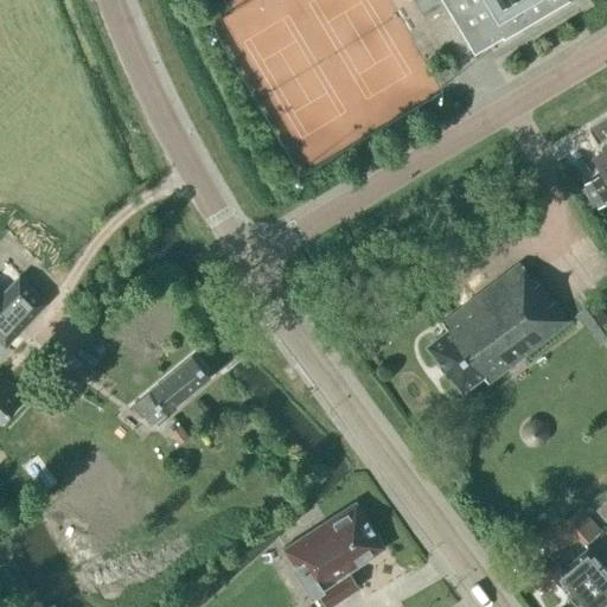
[(440,0),(472,52),(500,36),(503,39),(569,1),(568,0),(440,0)]
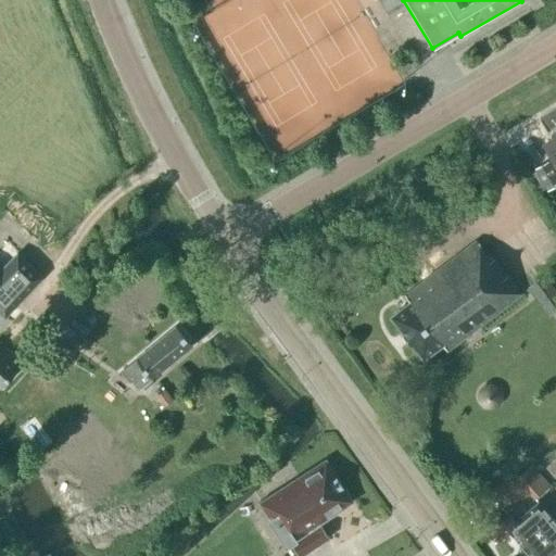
[(555,133),(553,136),(554,139),(542,147),(555,168),(555,133)]
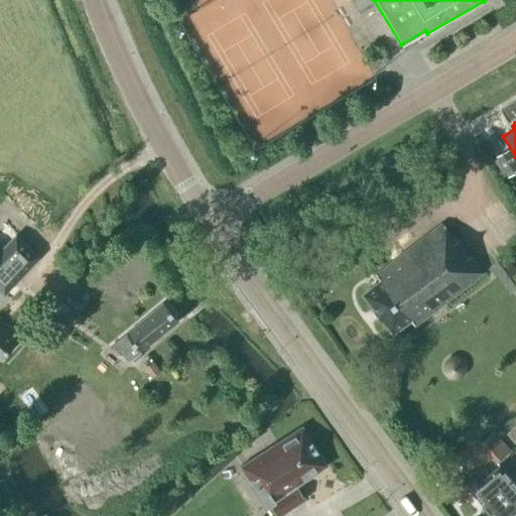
[(497,157),(507,175),(515,169),(515,164),(508,151),(497,157)]
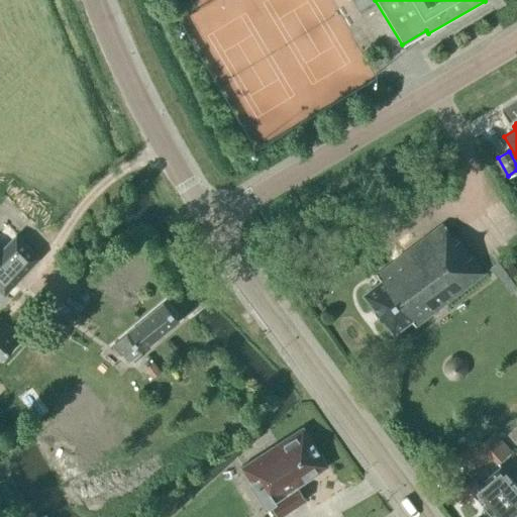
[(411,320),(415,326),(485,274),(455,235),(452,237),(442,223),(376,275),(381,281),(364,294),(393,333),(411,320)]
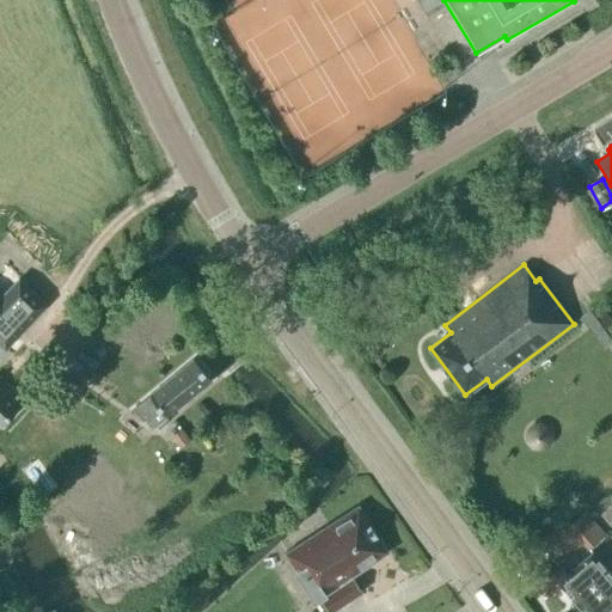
[(0,298),(0,344),(5,350),(47,306),(19,281),(1,299),(0,298)]
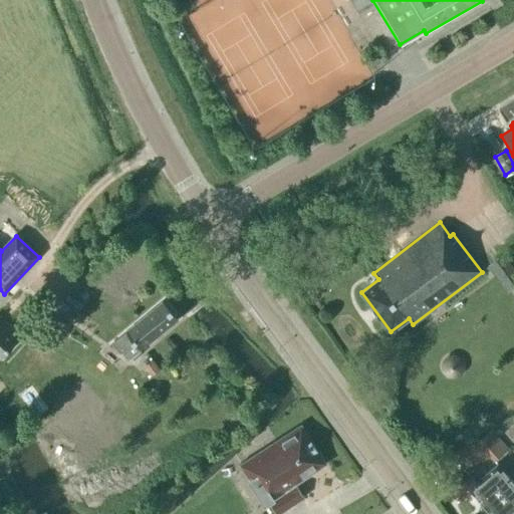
[(113,342),(129,360),(178,319),(163,301),(113,342)]
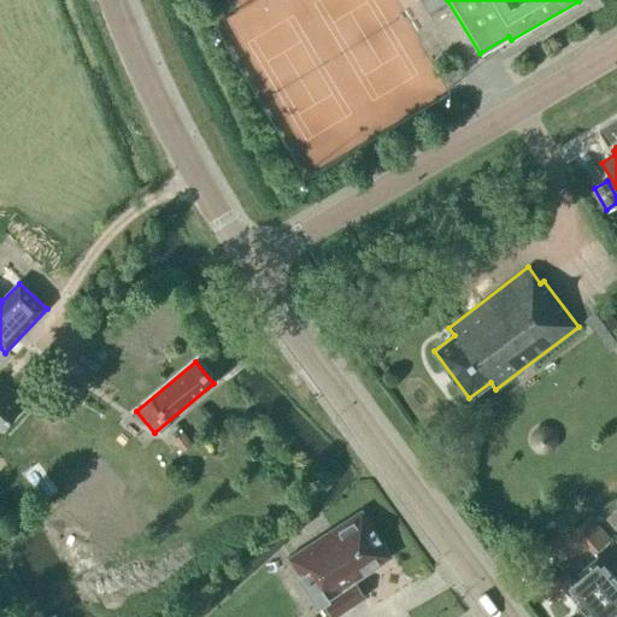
[(0,428),(21,407),(0,388),(0,428)]
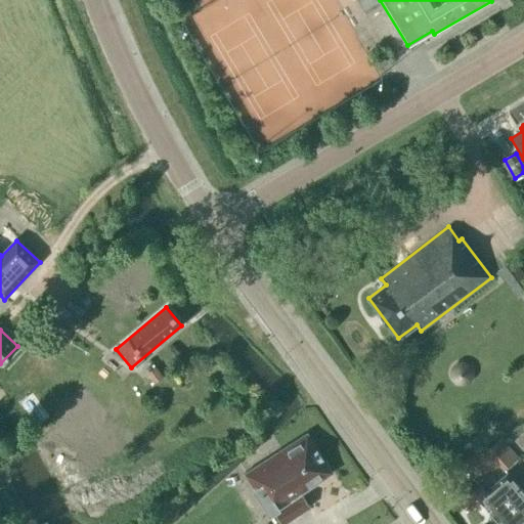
[(155,366),(146,374),(155,384),(163,377),(160,374),(158,370),(155,366)]
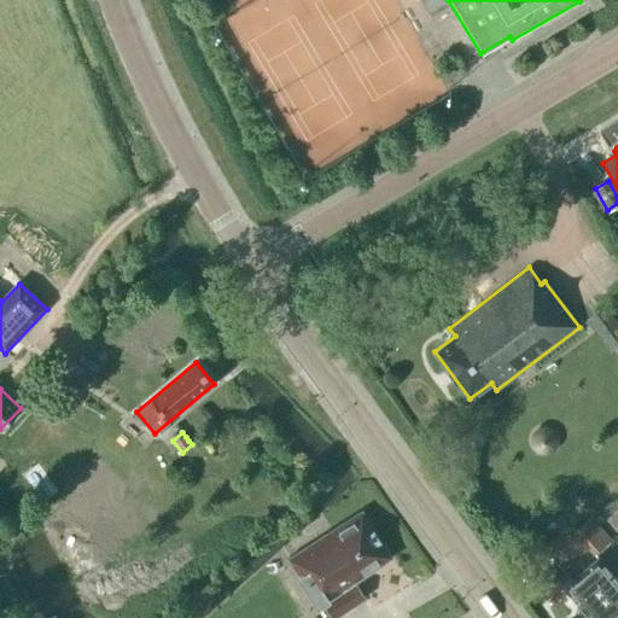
[(369,524),(361,512),(287,559),(318,606),(322,604),(332,617),(334,617),(365,599),(355,583),(391,558),(384,546),(369,524)]
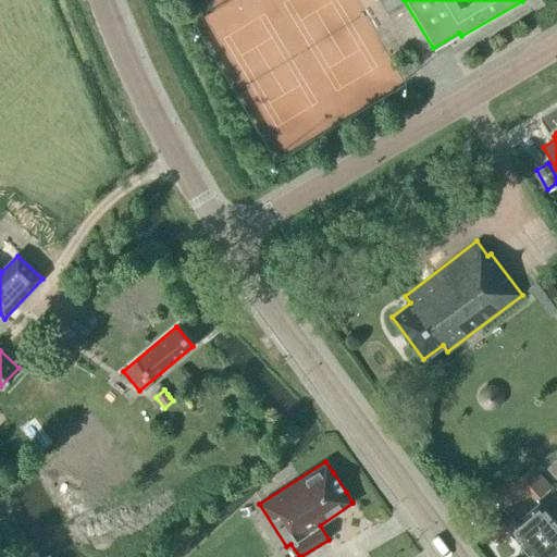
[(516,478),(535,502),(551,489),(530,466),(516,478)]
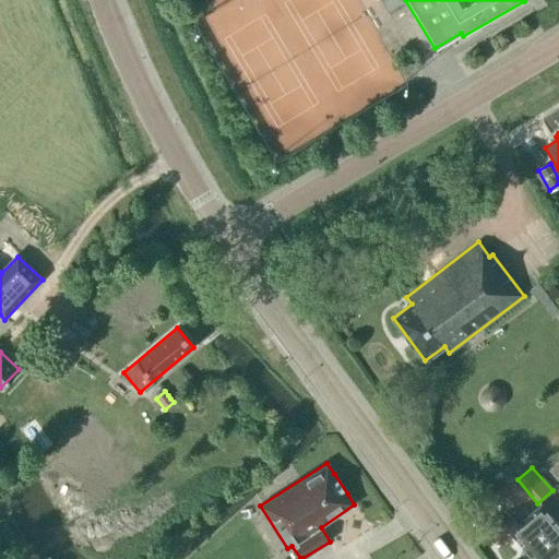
[(558,525),(540,504),(510,531),(534,558),(555,558),(558,556),(558,525)]
